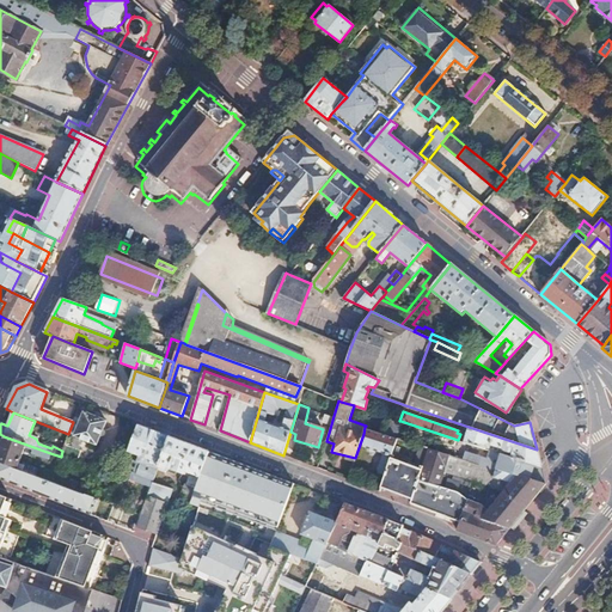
[(324,412),(322,421),(331,424),(334,416),(324,412)]
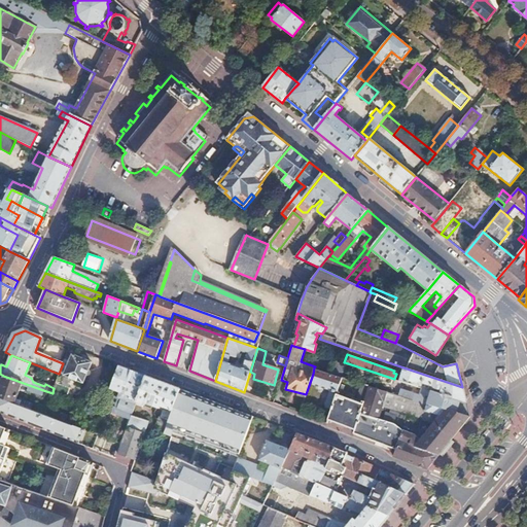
[(72,356),(64,377),(83,384),(91,362),(72,356)]
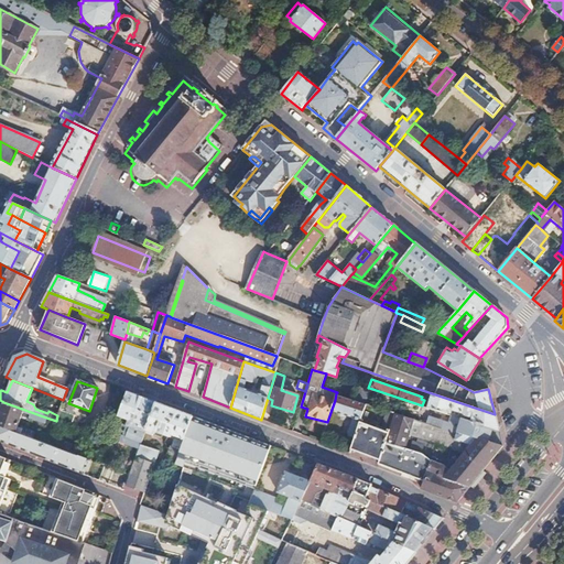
[(359,384),(355,400),(365,403),(369,388),(368,388),(359,384)]
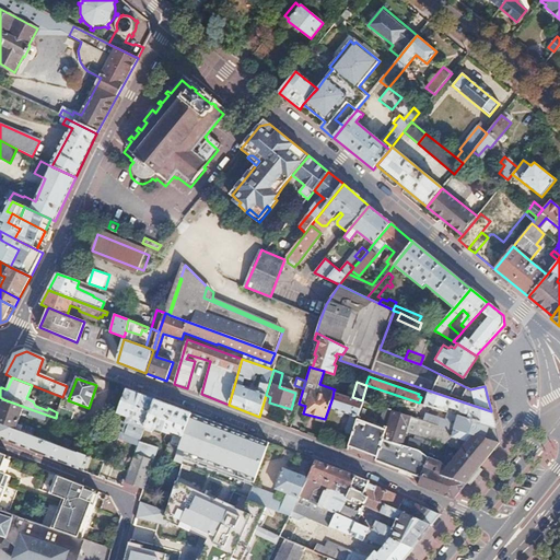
[(126,389),(117,413),(127,417),(125,422),(120,420),(118,429),(124,431),(123,434),(120,433),(119,439),(139,446),(129,474),(123,492),(140,499),(159,448),(140,442),(146,430),(154,433),(155,430),(174,436),(165,458),(174,462),(191,415),(126,389)]
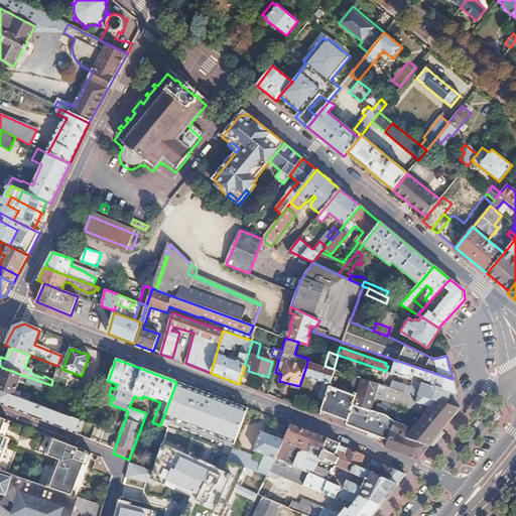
[(306,366),(299,386),(299,387),(303,375),(331,383),(335,370),(334,369),(325,366),(307,360),(306,366)]
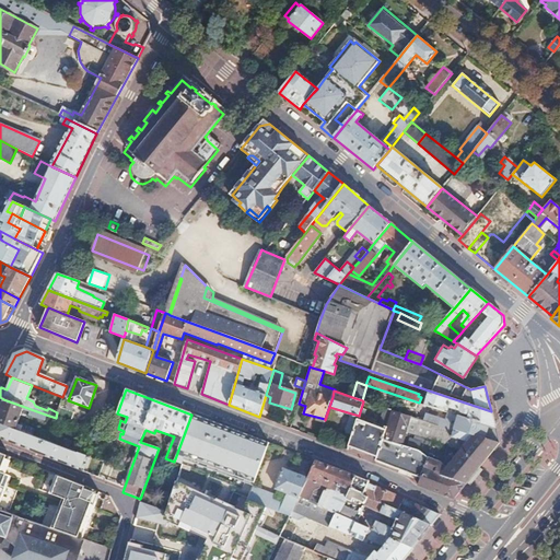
[(429,391),(424,404),(452,413),(496,428),(491,411),(429,391)]
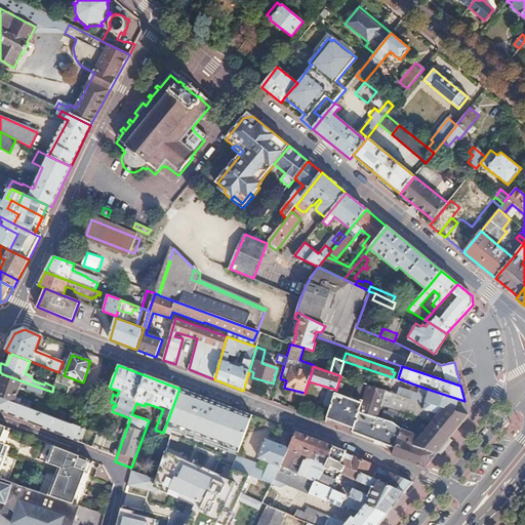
[(3,374),(0,384),(0,397),(27,407),(30,401),(21,398),(18,400),(15,399),(22,384),(28,387),(27,390),(41,395),(43,389),(3,374)]
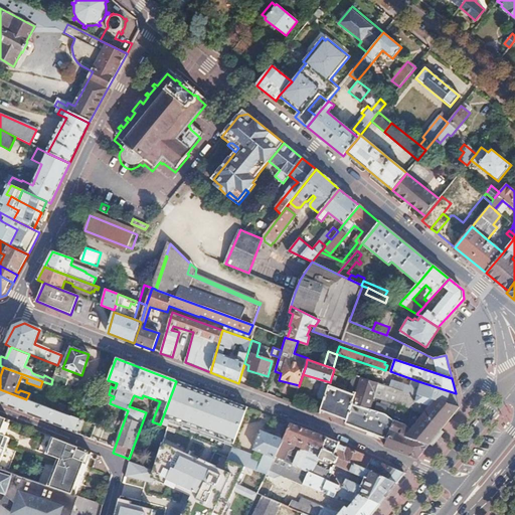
[(52,379),(51,384),(65,389),(68,381),(53,376),(52,379)]
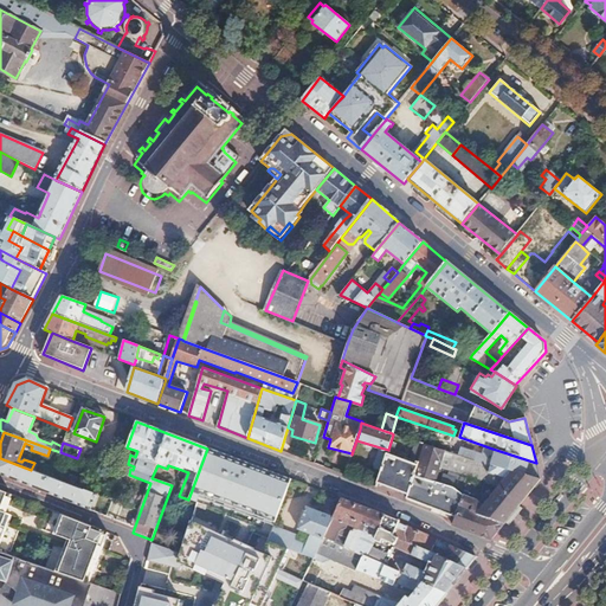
[(418,463),(413,476),(434,482),(440,468),(488,482),(488,484),(500,488),(487,504),(479,511),(504,523),(540,479),(491,464),(491,465),(462,456),(425,444),(424,444),(418,463)]
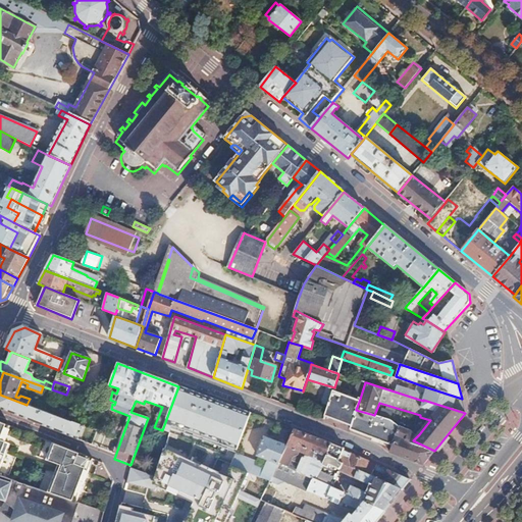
[(400,387),(398,393),(423,401),(423,400),(465,413),(462,399),(421,385),(419,394),(400,387)]
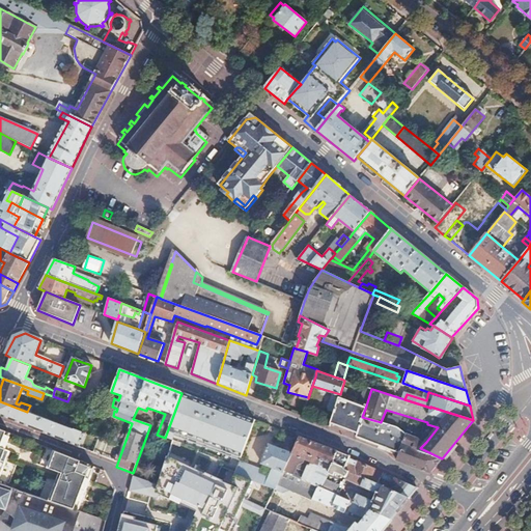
[(331,420),(330,423),(356,432),(355,437),(399,453),(396,460),(430,472),(442,458),(420,448),(426,442),(406,435),(398,427),(381,422),(362,417),(366,406),(359,402),(358,404),(339,397),(334,413),(331,420)]
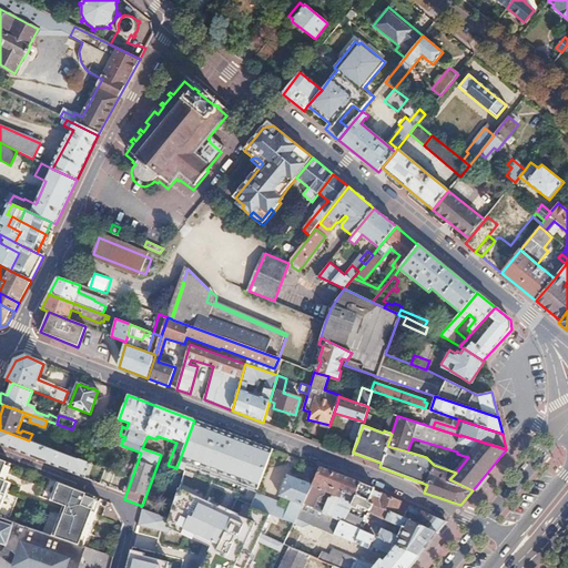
[(0,429),(0,440),(75,469),(79,460),(77,459),(37,444),(29,440),(0,429)]
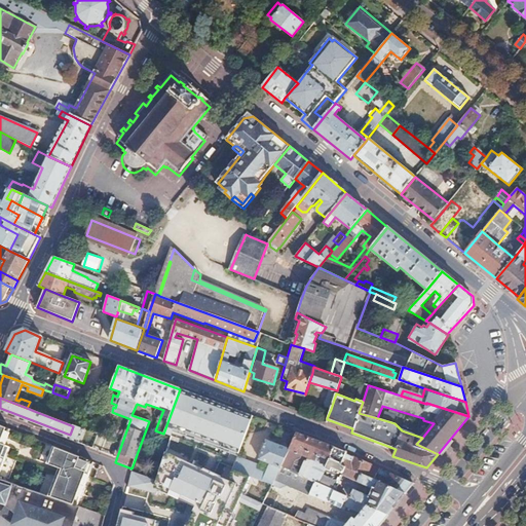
[(37,404),(34,411),(71,425),(73,419),(47,409),(47,408),(37,404)]
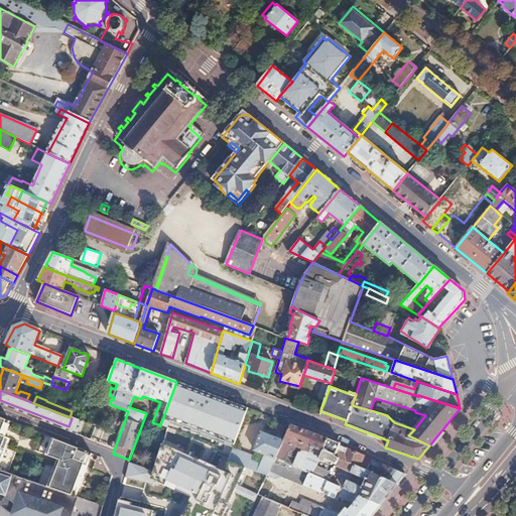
[(467,410),(458,421),(466,427),(475,417),(467,410)]
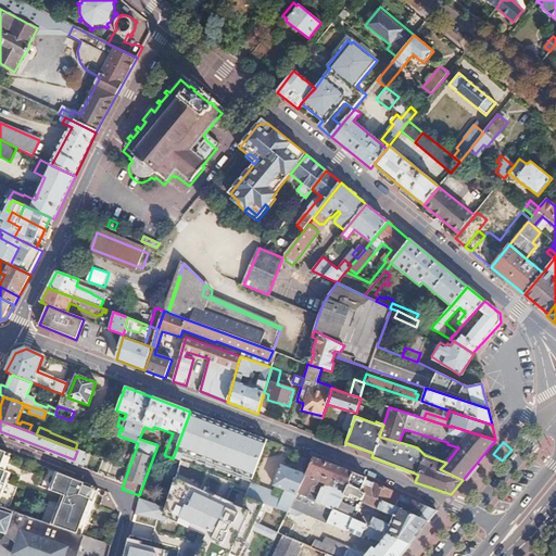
[(0,502),(12,475),(5,471),(11,455),(0,450),(0,502)]
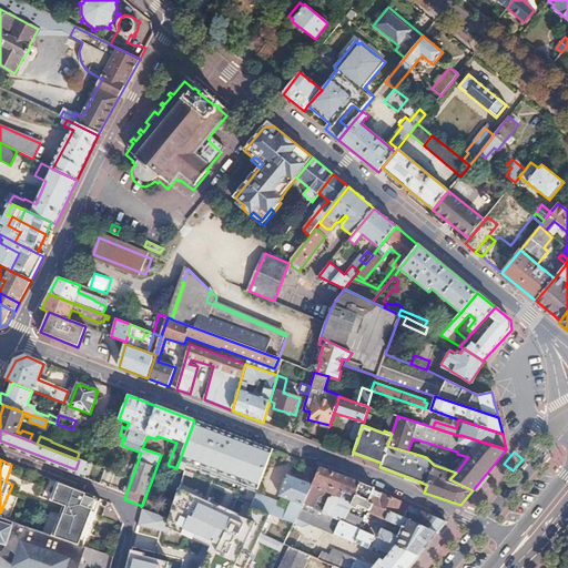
[(103,464),(102,468),(111,473),(113,467),(103,464)]
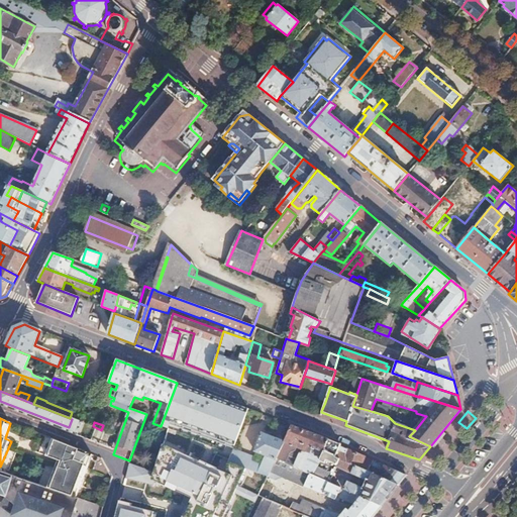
[(84,423),(78,440),(113,454),(119,437),(101,430),(93,426),(84,423)]
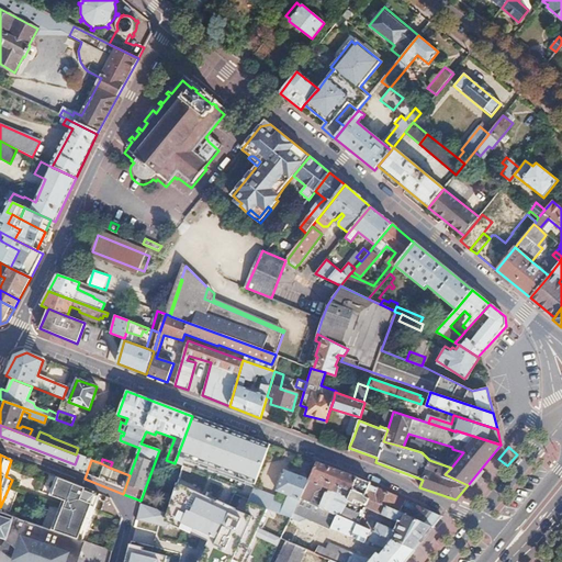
[(308,481),(300,499),(328,513),(340,486),(351,491),(357,479),(317,463),(308,481)]
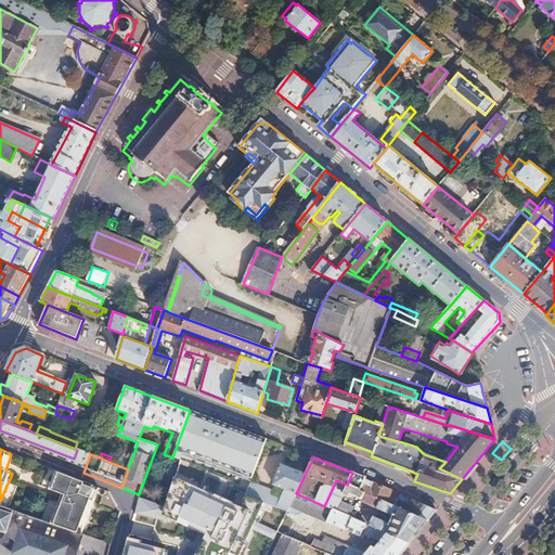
[(281,465),(273,485),(296,493),(305,475),(281,465)]
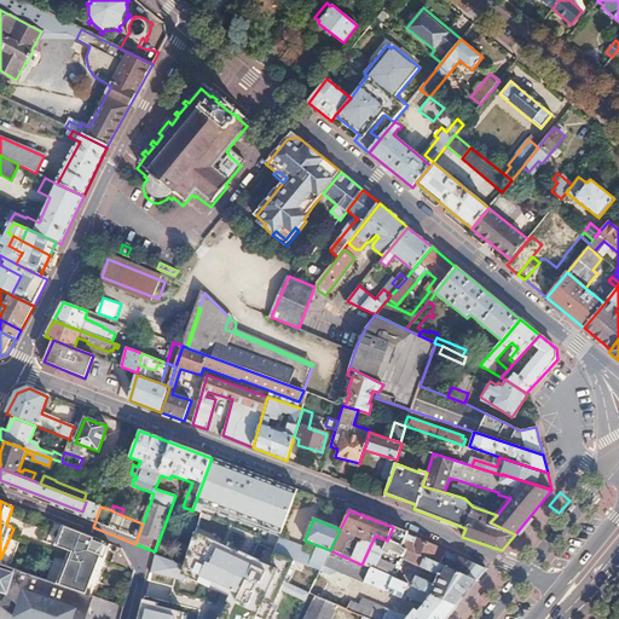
[(527,533),(536,539),(543,530),(534,524),(527,533)]
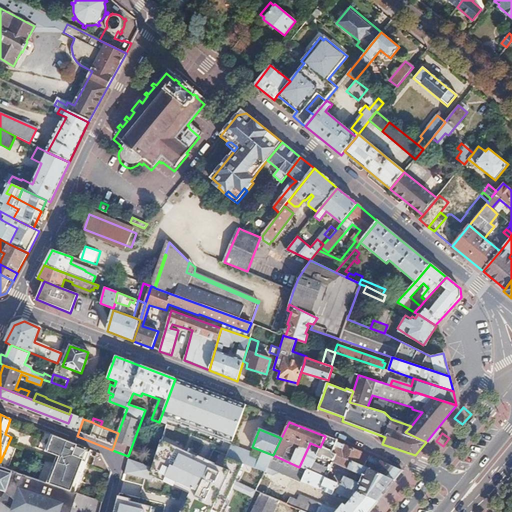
[(85,459),(89,450),(75,445),(59,438),(52,436),(45,455),(57,460),(48,485),(65,491),(76,495),(88,460),(85,459)]
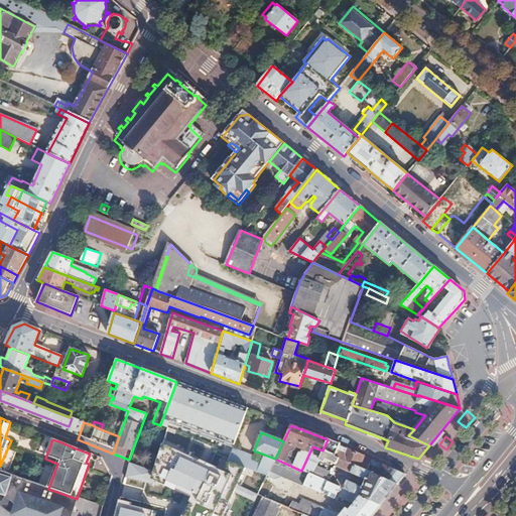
[(312,446),(301,471),(323,479),(326,472),(320,470),(319,471),(315,469),(318,463),(334,470),(335,467),(369,481),(365,489),(347,481),(343,488),(349,491),(381,504),(397,485),(367,471),(335,457),(340,445),(341,444),(328,439),(323,450),(312,446)]
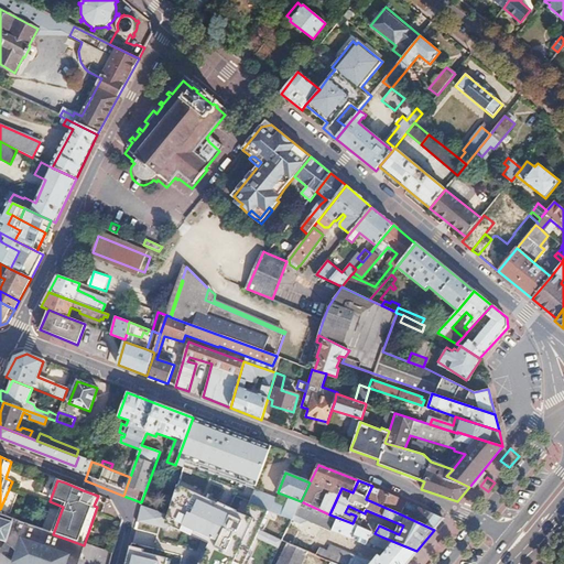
[(371,487),(366,499),(401,514),(408,502),(371,487)]
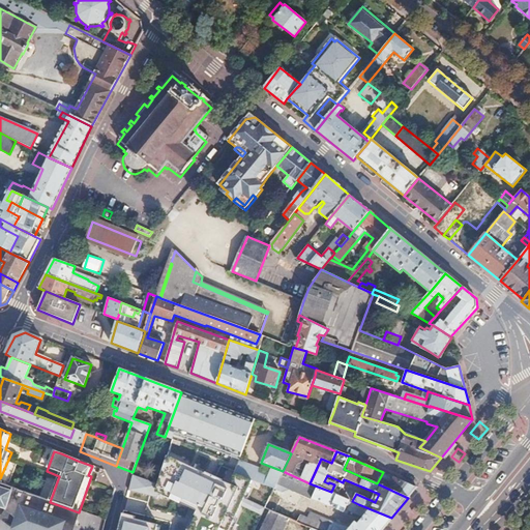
[(239,461),(234,475),(273,490),(278,479),(270,476),(268,477),(256,472),(258,468),(239,461)]
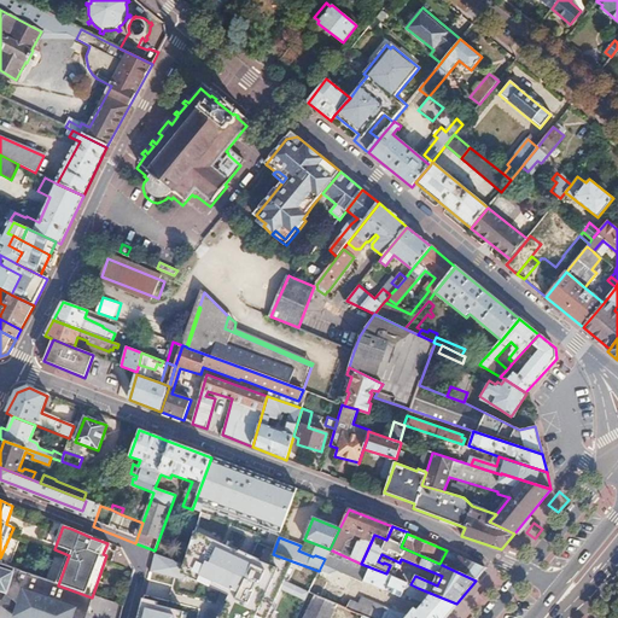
[(319,571),(318,575),(327,579),(331,575),(340,572),(401,598),(408,583),(386,573),(361,564),(330,549),(325,559),(319,571)]
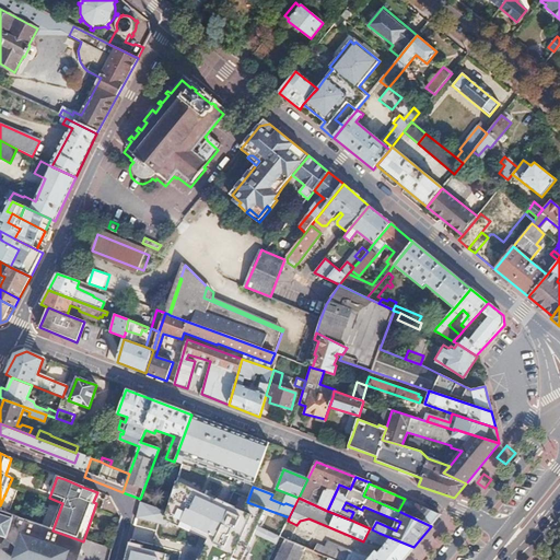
[(405,499),(398,511),(431,526),(440,514),(405,499)]
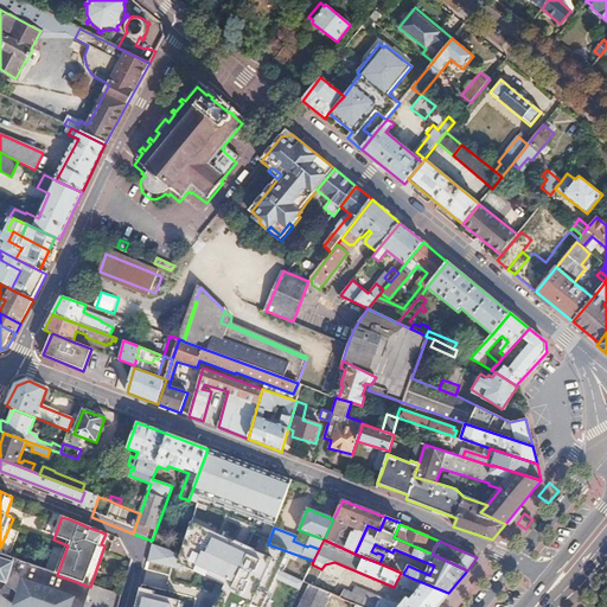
[(0,582),(1,583),(0,586),(0,595),(10,601),(7,606),(10,606),(68,606),(72,595),(82,599),(87,586),(90,587),(77,582),(57,575),(0,554),(0,582)]
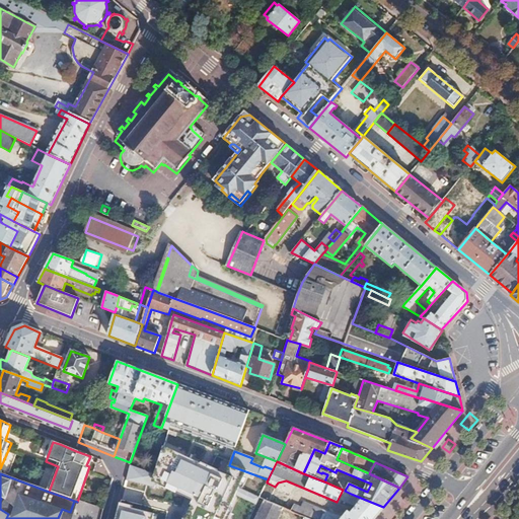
[(327,474),(324,482),(343,490),(345,491),(349,484),(327,474)]
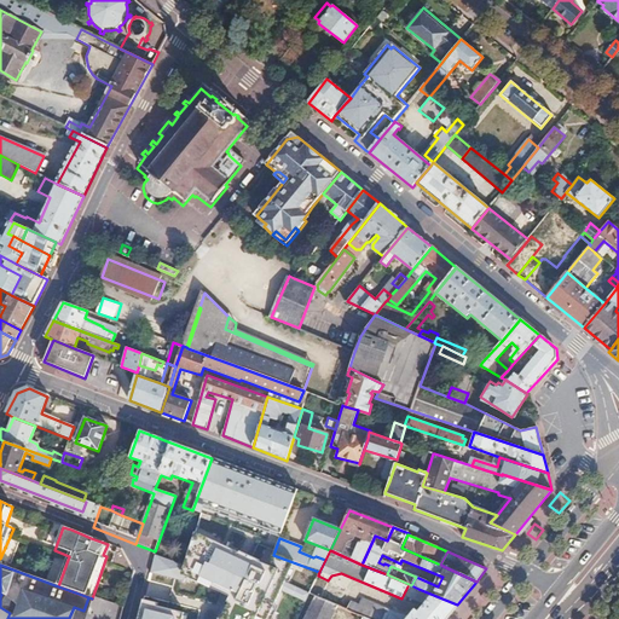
[(313,585),(310,595),(316,597),(339,607),(346,591),(323,580),(319,588),(313,585)]
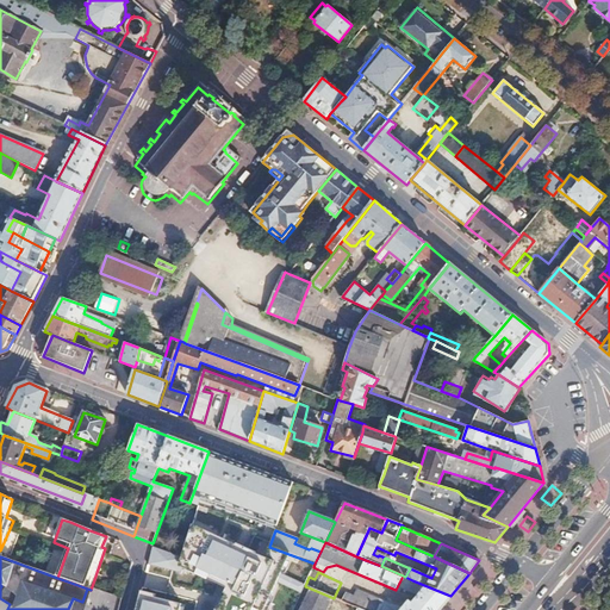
[(344,595),(342,602),(361,609),(439,609),(450,596),(412,580),(408,591),(419,596),(409,608),(406,607),(404,609),(392,609),(391,609),(371,601),(372,597),(356,590),(353,597),(344,595)]
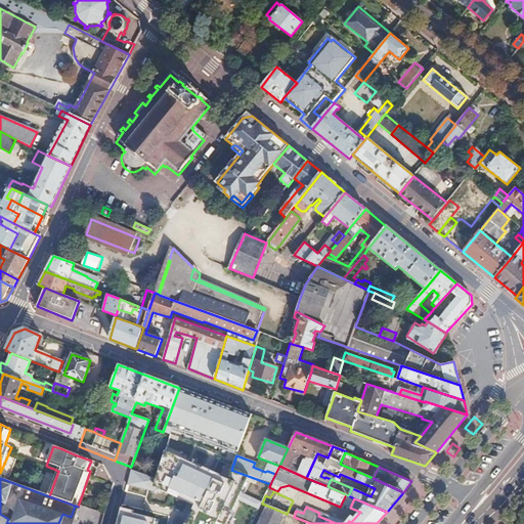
[(258,523),(310,523),(294,517),(287,514),(267,506),(258,523)]
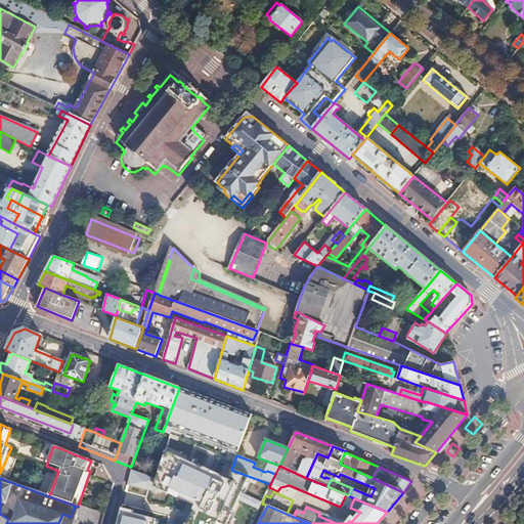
[(62,514),(58,523),(69,523),(71,517),(62,514)]
